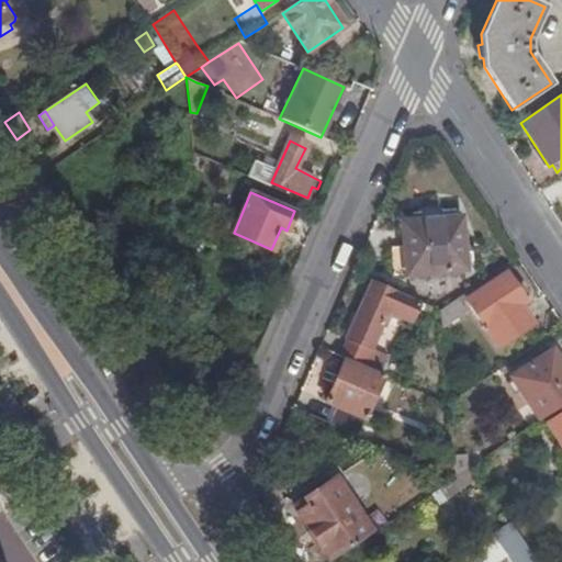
[(403,223),(406,274),(465,270),(461,217),(403,223)]
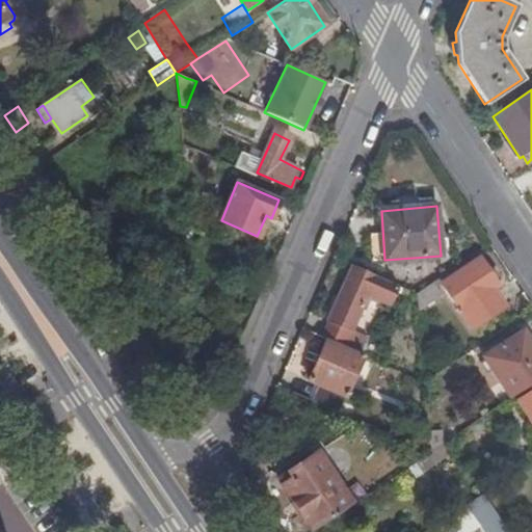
[(262,239),(271,218),(266,215),(257,236),(262,239)]
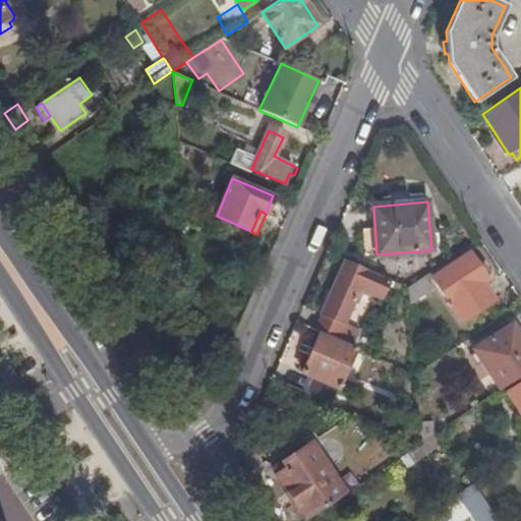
[(468,253),(431,278),(461,322),(494,299),(482,283),(486,280),(468,253)]
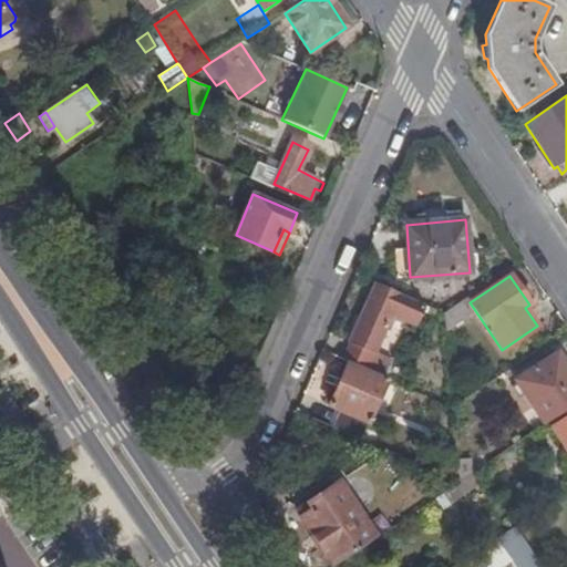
[(350,342),(373,352),(391,313),(414,323),(423,303),(378,284),(371,299),(369,299),(350,342)]
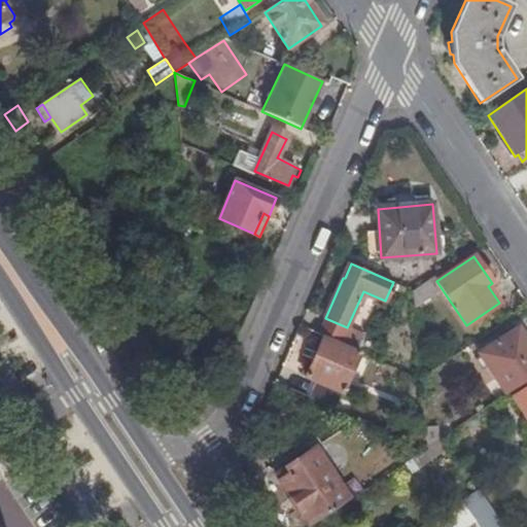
[(435,291),(427,280),(412,290),(413,308),(435,291)]
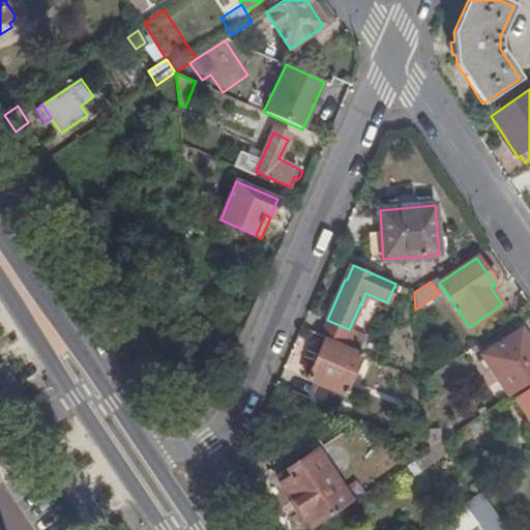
[(349,329),(327,320),(320,335),(325,339),(348,348),(354,332),(349,329)]
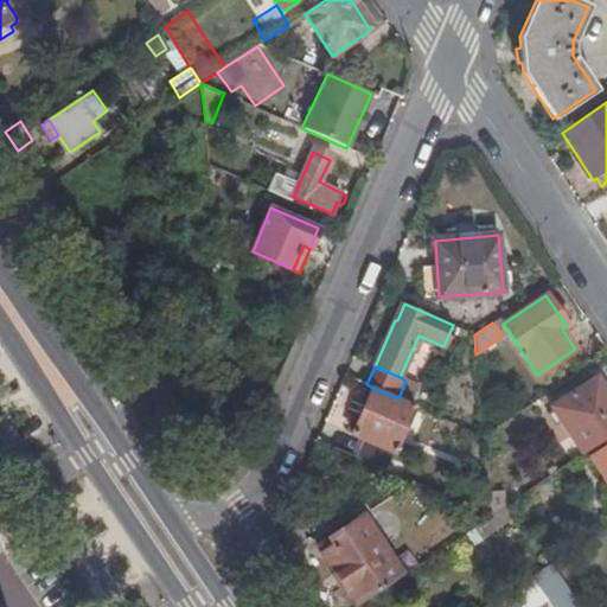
[(551,408),(581,455),(606,438),(606,395),(596,379),(551,408)]
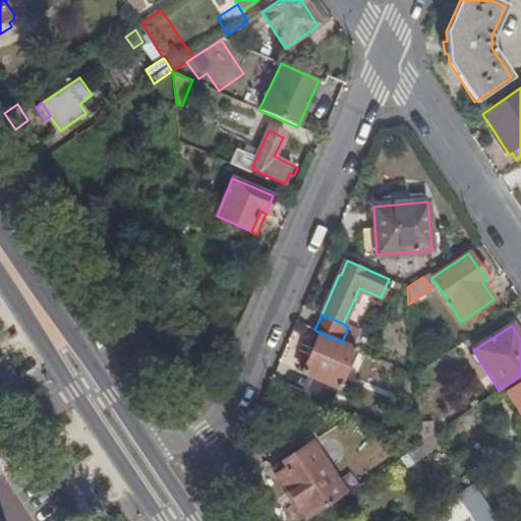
[(332,404),(355,347),(342,342),(320,333),(301,373),(313,379),(306,393),(332,404)]
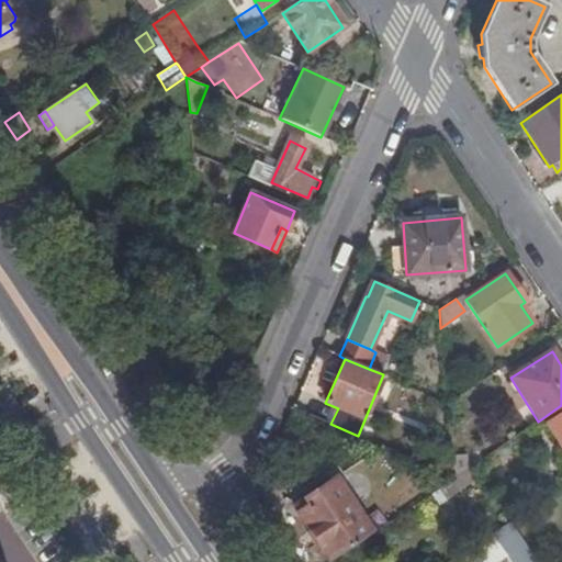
[(561,413),(546,424),(561,448),(561,413)]
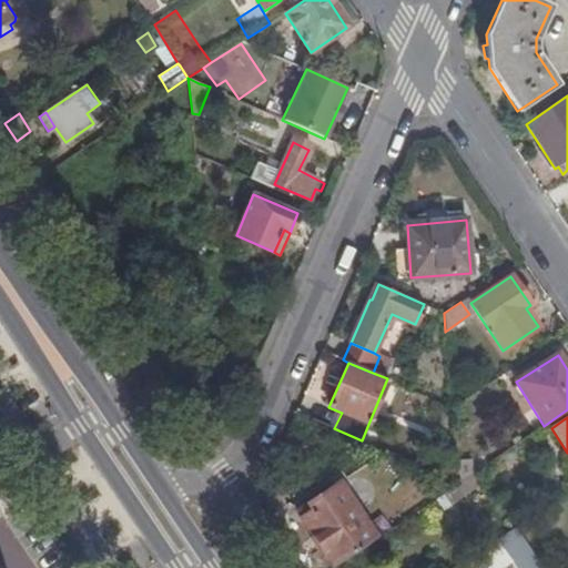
[(452,457),(444,476),(458,483),(457,462),(456,457),(452,457)]
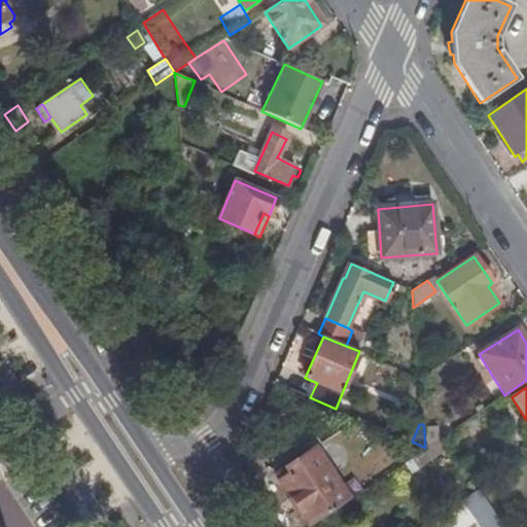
[(436,427),(424,428),(425,448),(436,440),(436,427)]
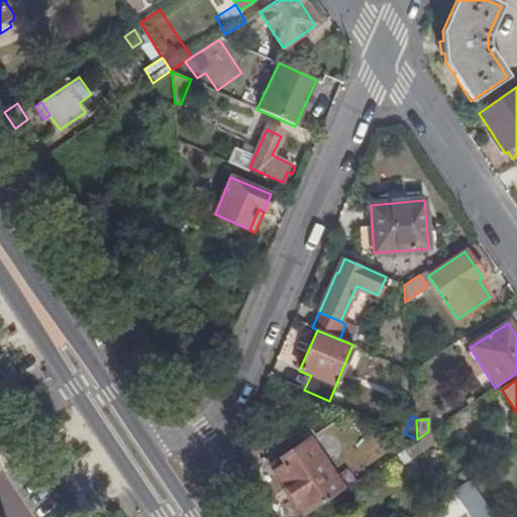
[(435,439),(429,431),(428,431),(417,439),(423,447),(435,439)]
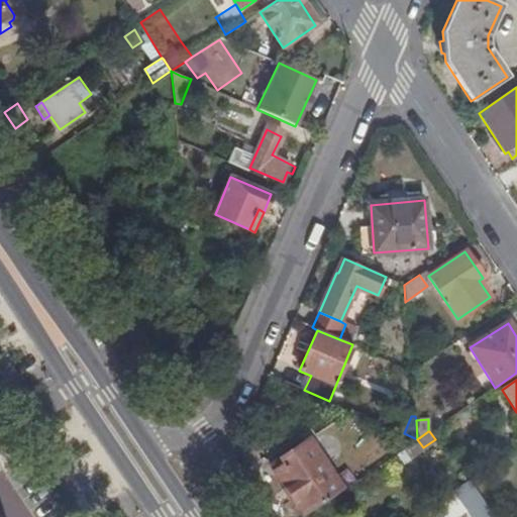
[(402,460),(423,447),(417,439),(397,452),(402,460)]
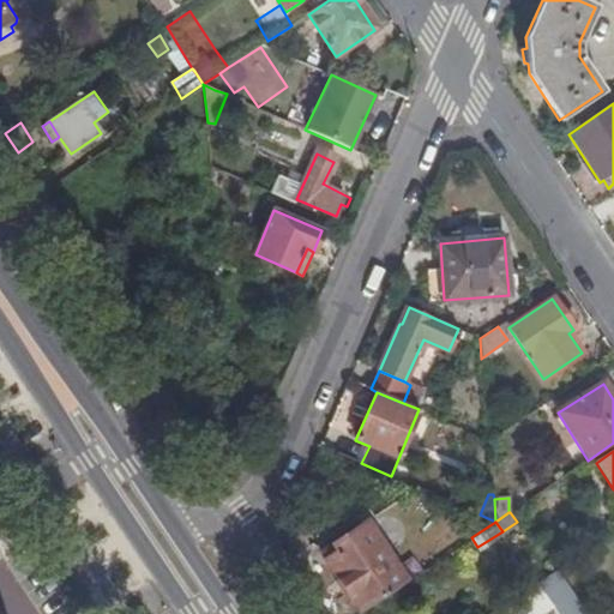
[(366,524),(333,545),(337,552),(326,559),(361,612),(405,582),(366,524)]
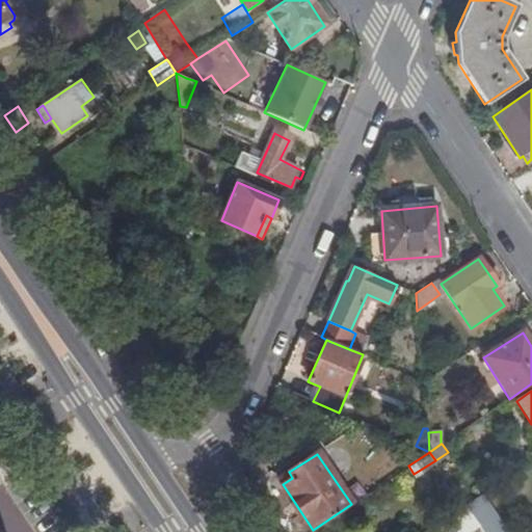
[(292,478),(289,472),(278,478),(283,484),(292,478)]
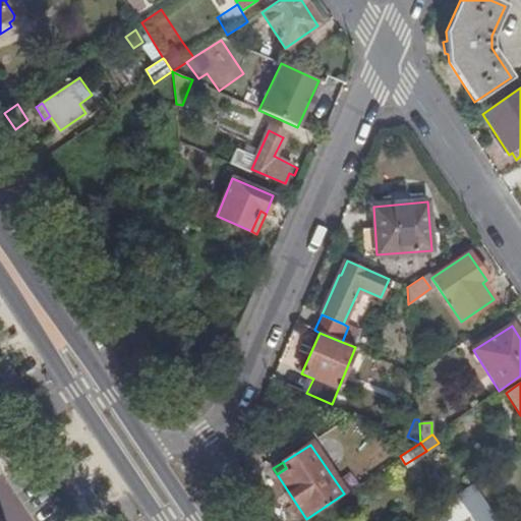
[(459,520),(469,515),(456,496),(435,509),(437,512),(436,513),(440,520),(459,520)]
